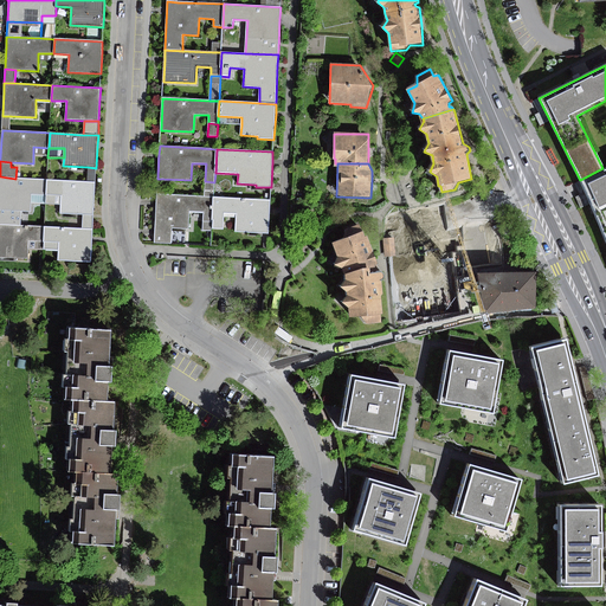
[(580,180),(605,240),(605,167),(603,168),(580,180)]
